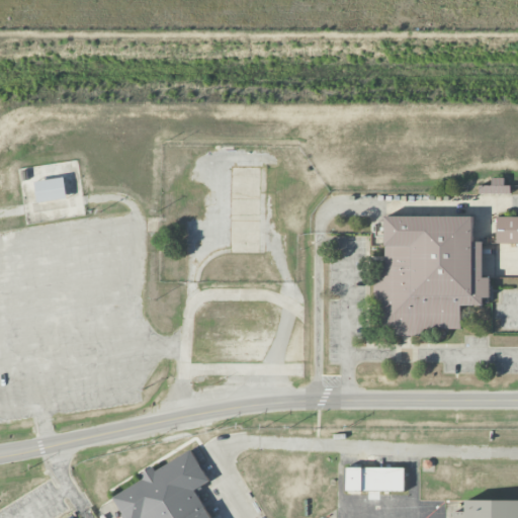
[(34,180),(64,176),(68,196),(37,201),(34,180)]
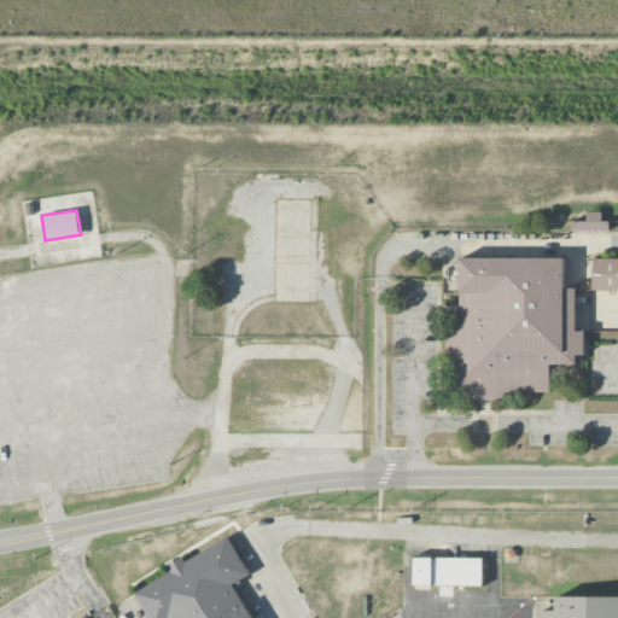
[(571,229),(571,220),(587,220),(587,210),(602,210),(601,220),(610,220),(610,229),(571,229)]
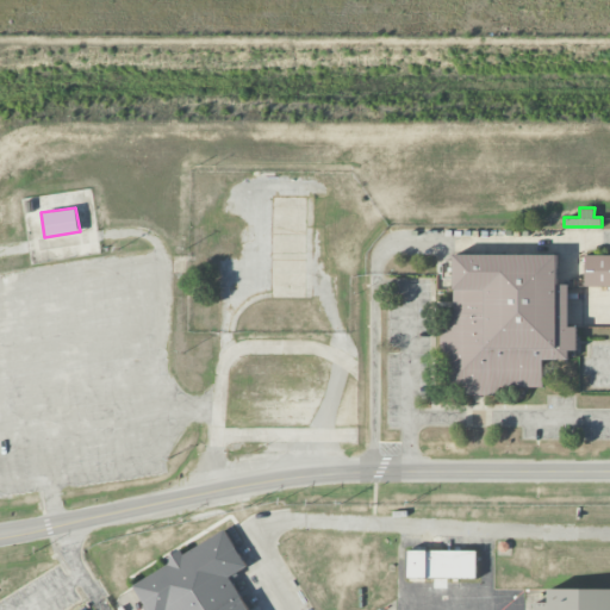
[(455,251),(558,253),(558,282),(568,282),(568,325),(577,325),(577,349),(568,349),(570,359),(543,360),(542,387),(499,386),(500,394),(465,394),(466,386),(440,386),(441,329),(450,329),(450,313),(454,313),(455,251)]
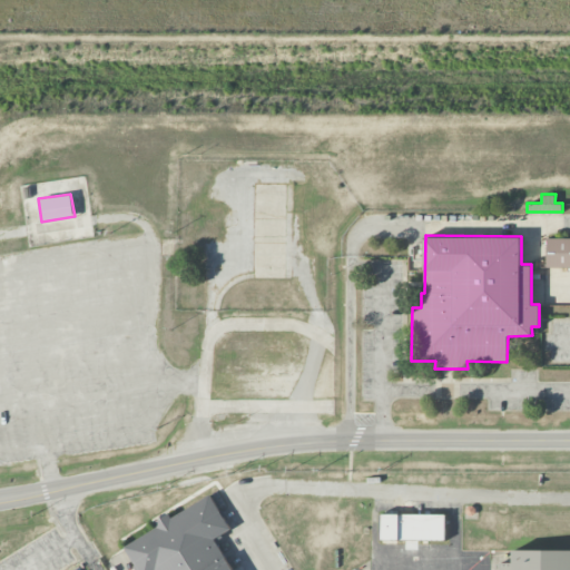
[(547,237),(569,237),(569,266),(547,266),(547,237)]
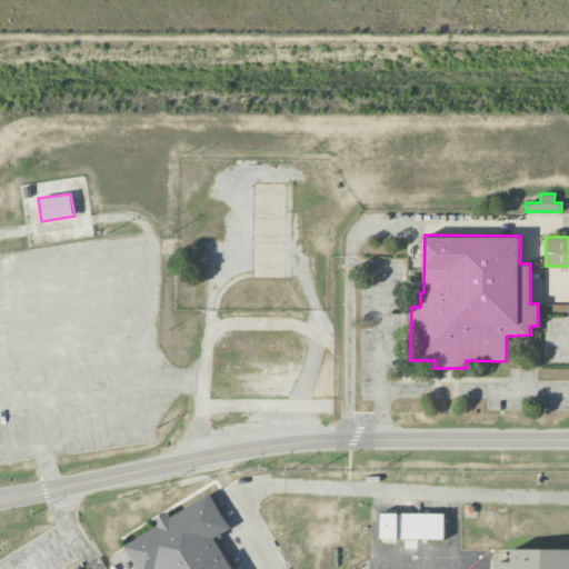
[(138,568),(125,546),(157,526),(155,521),(169,511),(171,516),(210,492),(231,528),(215,537),(233,568),(138,568)]
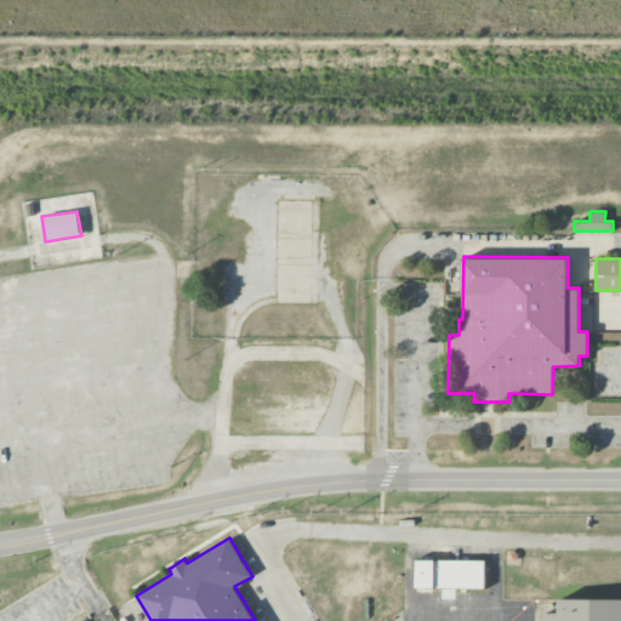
[(484,559),(485,588),(415,588),(415,559),(484,559)]
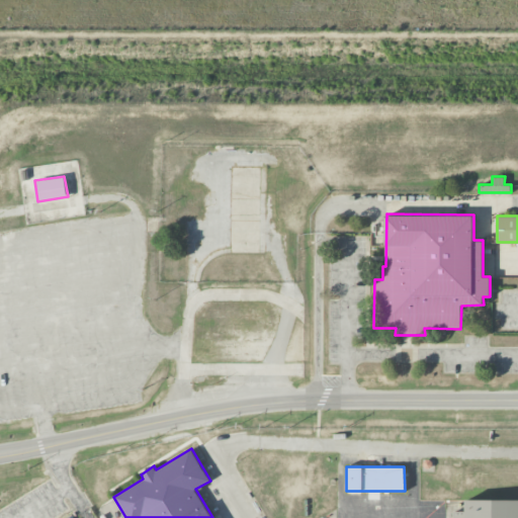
[(453,511),(453,517),(517,517),(517,498),(465,498),(465,511),(453,511)]
